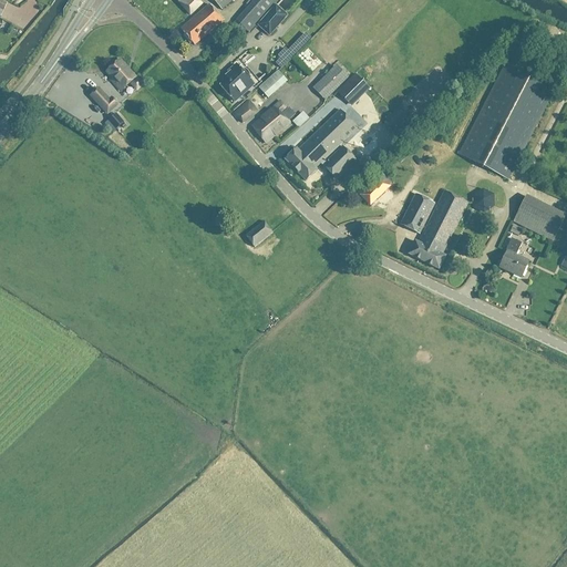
[(196,0),(176,0),(177,0),(189,14),(200,4),(196,0)]
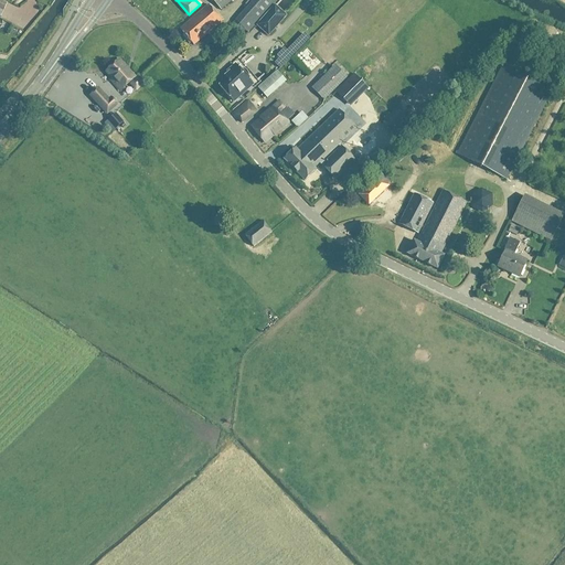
[(210,0),(220,10),(231,0),(210,0)]
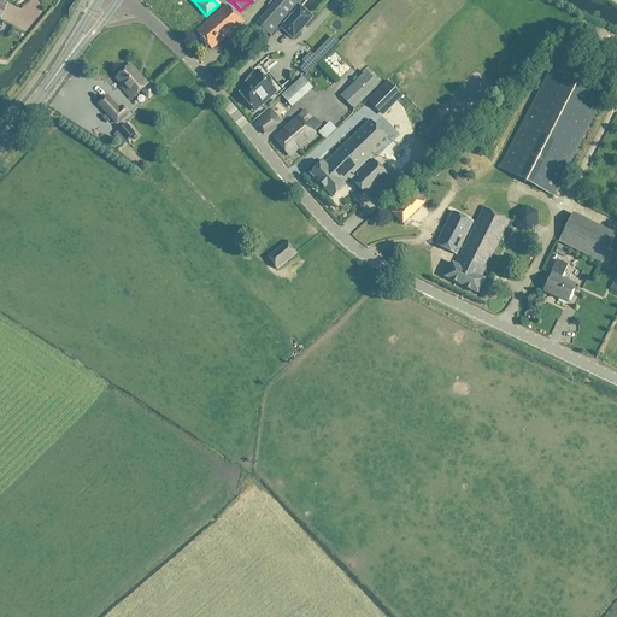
[(271,36),(303,1),(301,0),(276,0),(257,23),(271,36)]
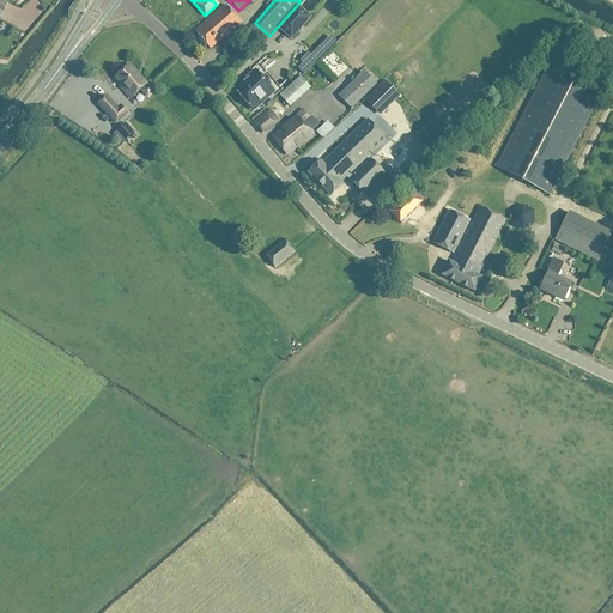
[(195,31),(210,49),(241,23),(226,5),(195,31)]
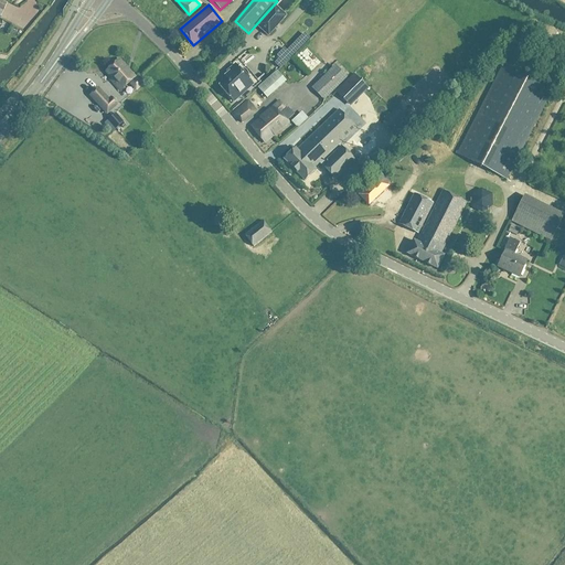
[(275,7),(257,25),(268,34),(285,17),(275,7)]
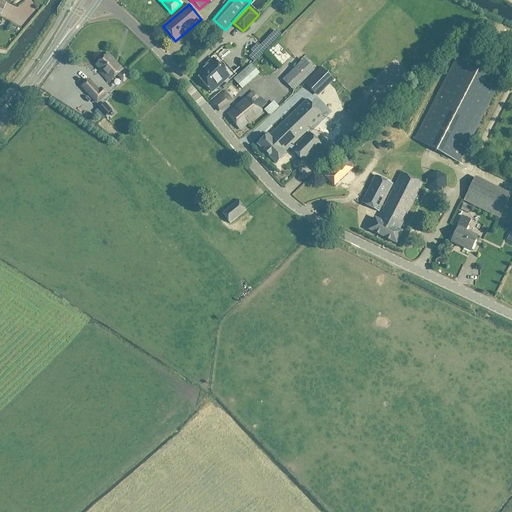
[(250,51),(253,53),(249,57),(253,62),(280,35),(275,30),(260,46),(257,43),(256,45),(252,49),(250,51)]
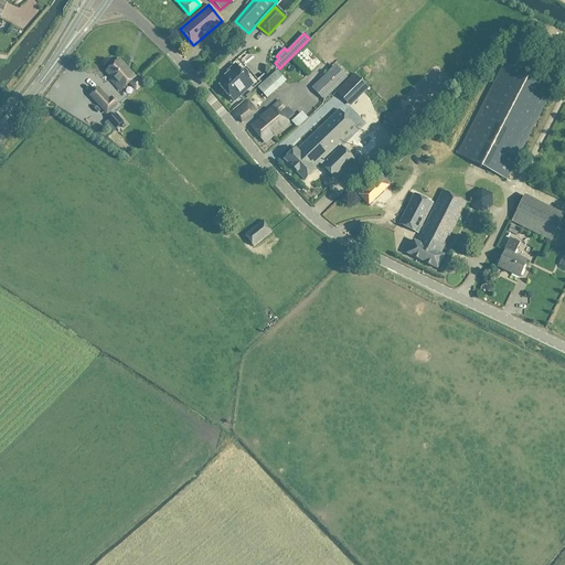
[(233,102),(253,84),(255,87),(259,83),(237,57),(233,62),(235,65),(216,82),(221,87),(222,91),(224,94),(226,95),(228,95),(233,102)]
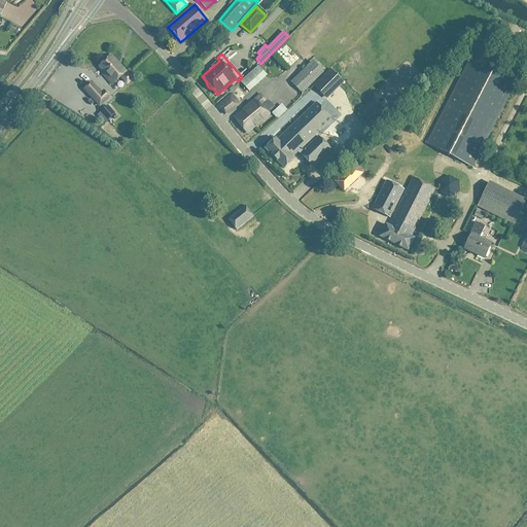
[(101,65),(98,68),(102,73),(112,84),(126,72),(110,56),(101,65)]
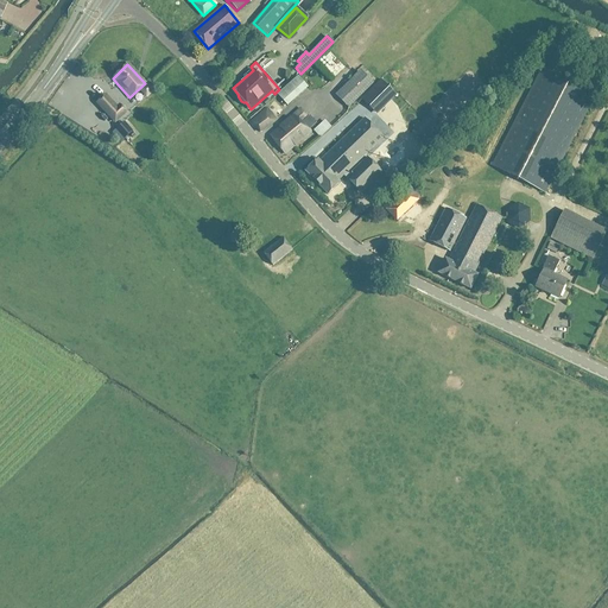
[(373,83),(360,70),(335,95),(348,108),(373,83)]
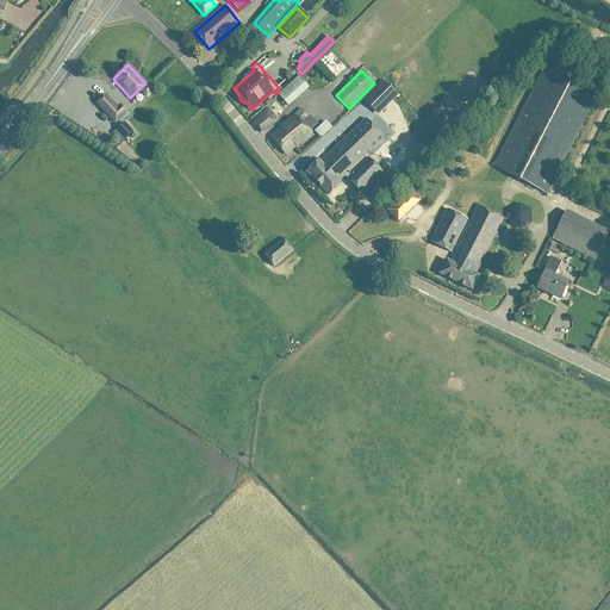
[(493,166),(546,193),(595,99),(542,72),(493,166)]
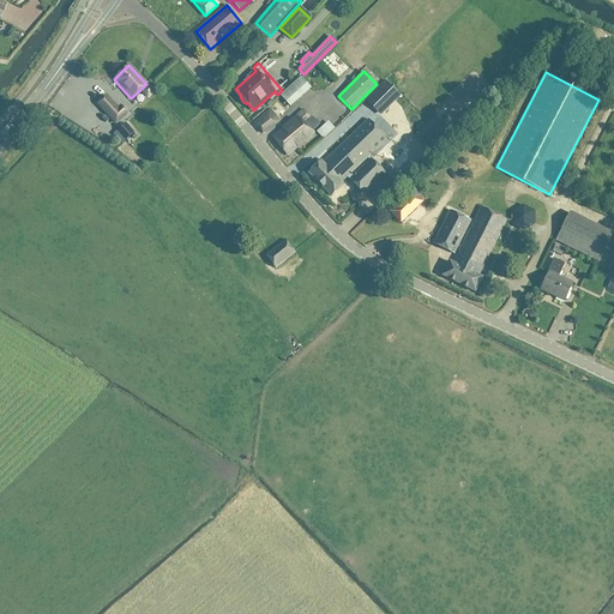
[(311,88),(301,77),(281,96),(290,107),(311,88)]
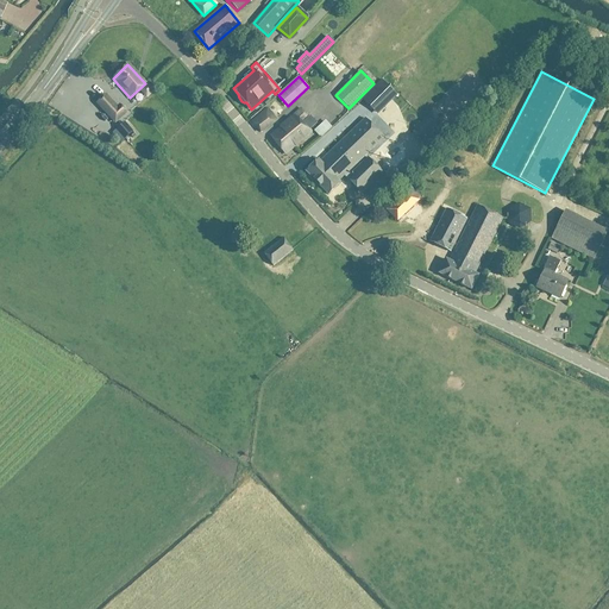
[(382,80),(358,102),(374,118),(396,95),(382,80)]
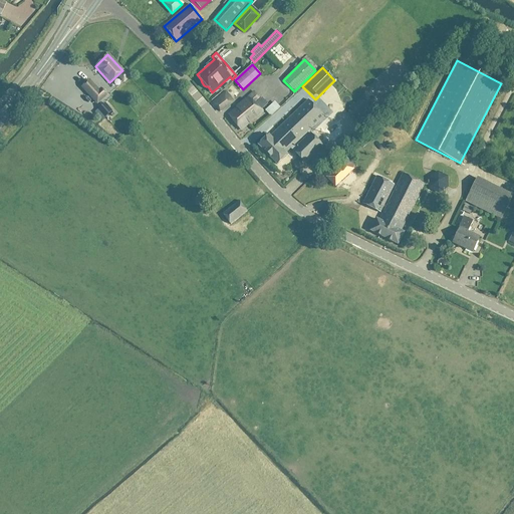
[(97,103),(105,94),(100,89),(98,91),(88,80),(82,86),(97,103)]
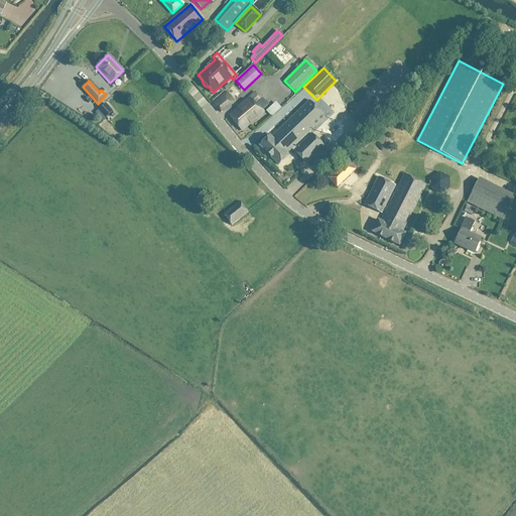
[(226,92),(213,103),(221,112),(234,102),(226,92)]
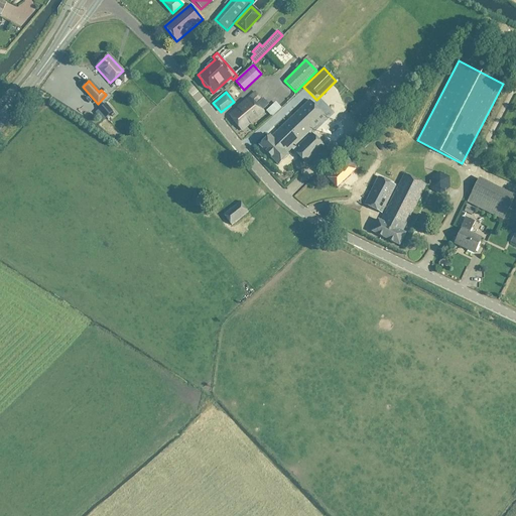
[(264,107),(259,101),(261,99),(255,92),(229,115),(241,130),(263,111),(262,110),(264,107)]
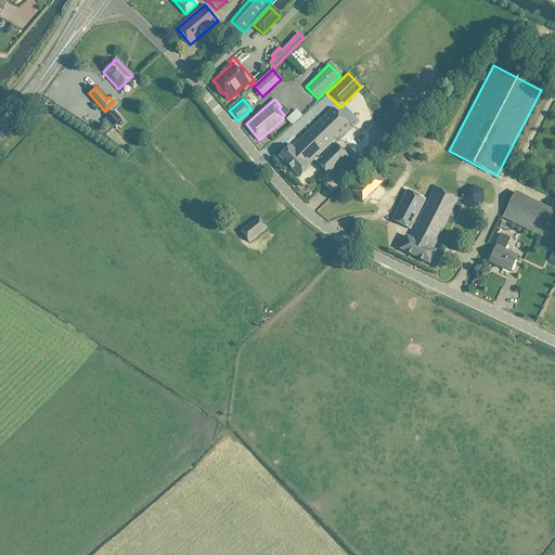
[(304,136),(321,153),(350,125),(333,107),(304,136)]
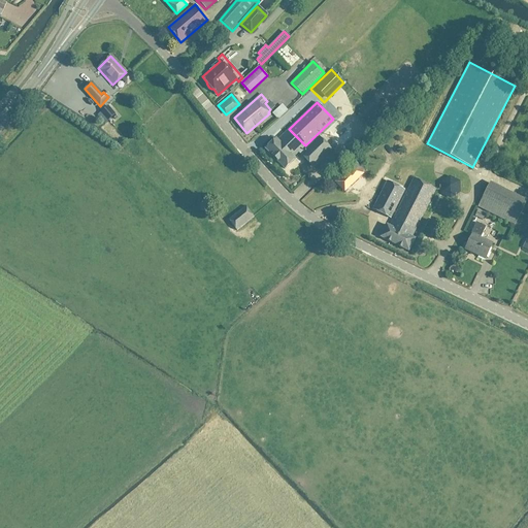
[(114,114),(109,118),(116,128),(121,125),(114,114)]
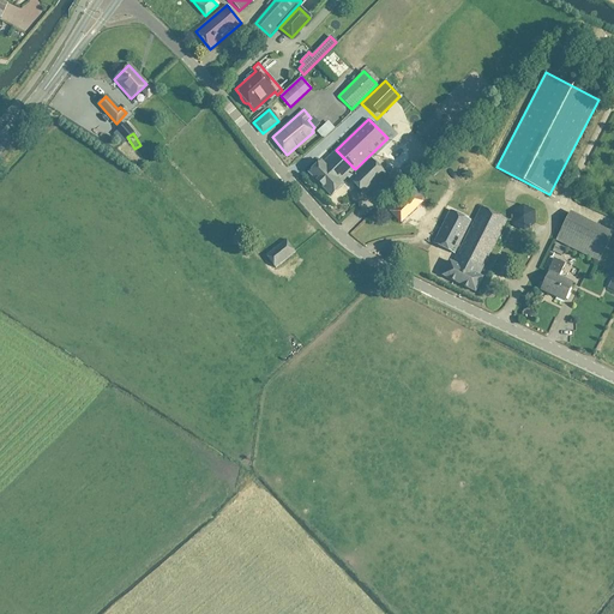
[(323,163),(320,161),(308,173),(330,197),(343,185),(341,182),(347,176),(365,194),(386,174),(371,158),(354,175),(351,173),(355,169),(336,150),(323,163)]
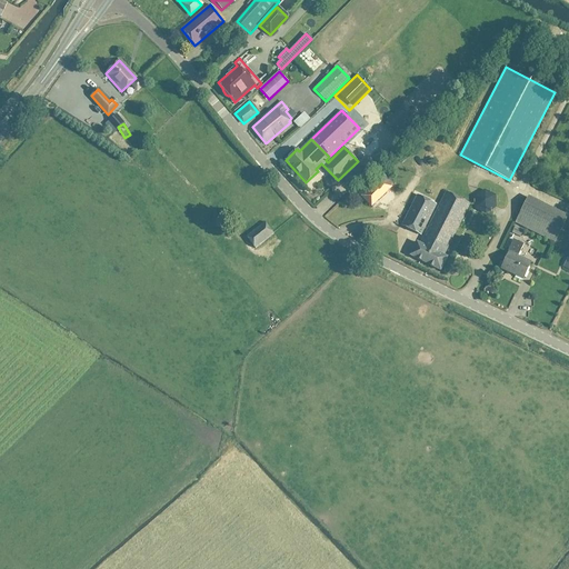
[(409,256),(440,270),(447,257),(443,256),(469,203),(446,191),(420,243),(416,242),(409,256)]
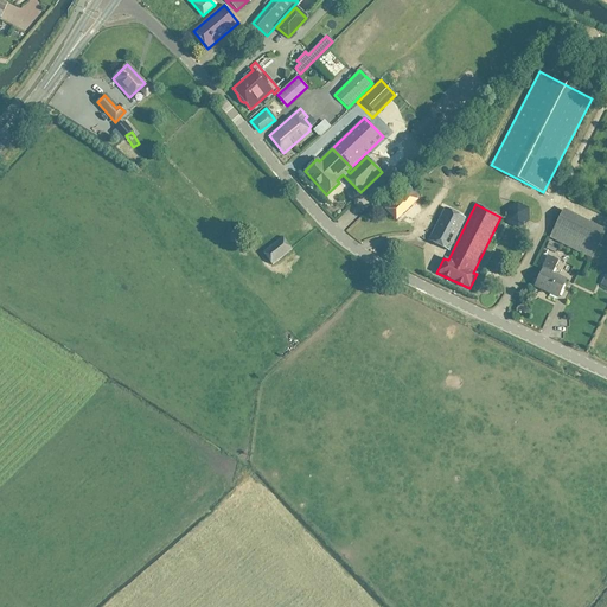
[(445,208),(428,241),(448,250),(465,218),(445,208)]
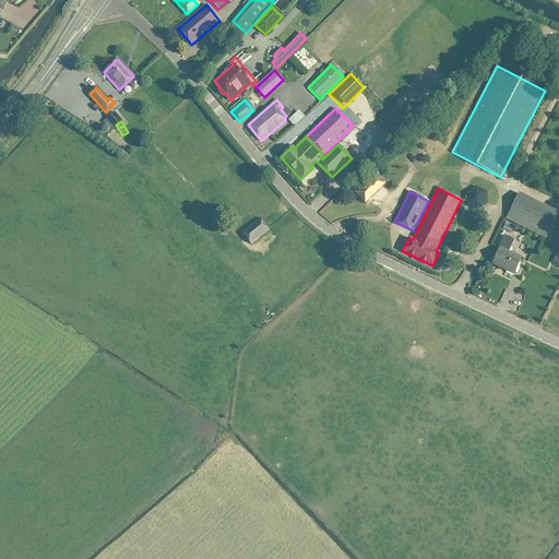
[(518,194),(506,218),(545,238),(557,214),(518,194)]
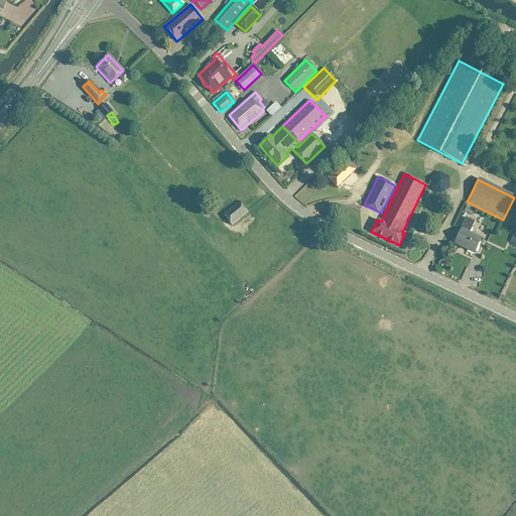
[(240,202),(223,215),(231,225),(248,212),(240,202)]
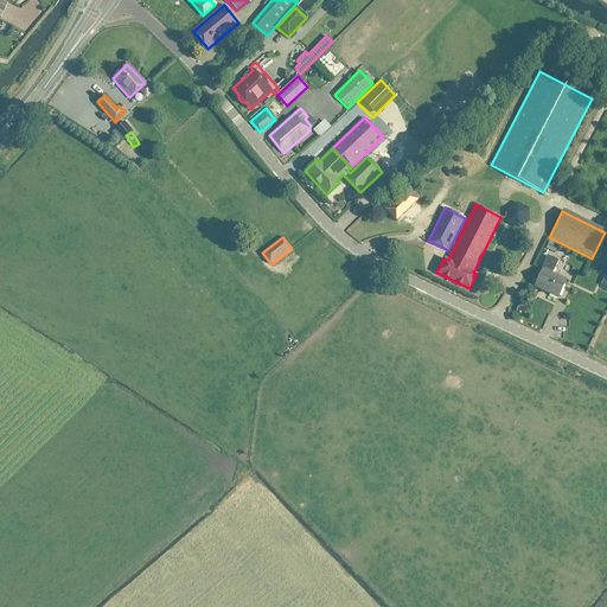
[(545,248),(555,253),(558,246),(549,242),(545,248)]
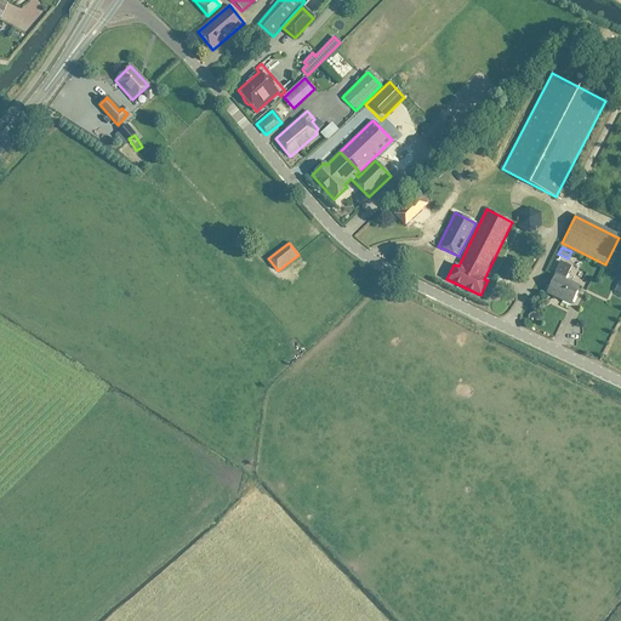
[(553,275),(554,275),(547,292),(570,305),(579,286),(564,280),(571,267),(560,261),(553,275)]
